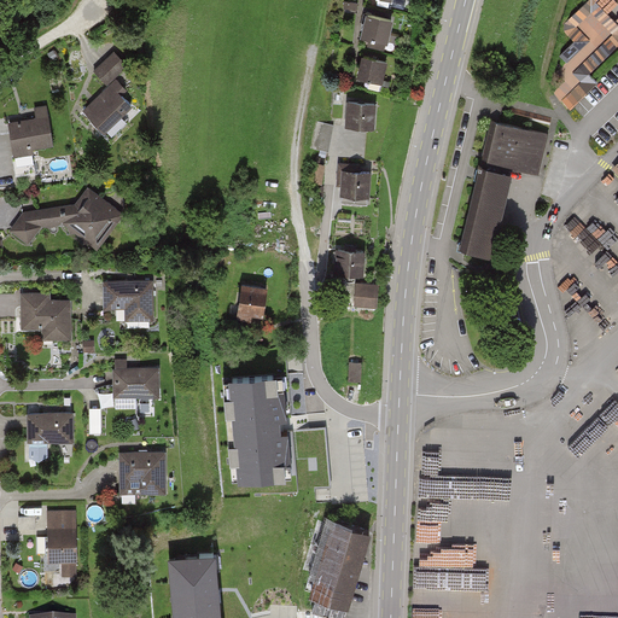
[(592,73),(617,46),(617,19),(614,17),(617,12),(617,0),(599,0),(598,0),(588,0),(563,25),(576,39),(560,54),(569,62),(558,73),(566,81),(555,92),(571,109),(600,81),(592,73)]
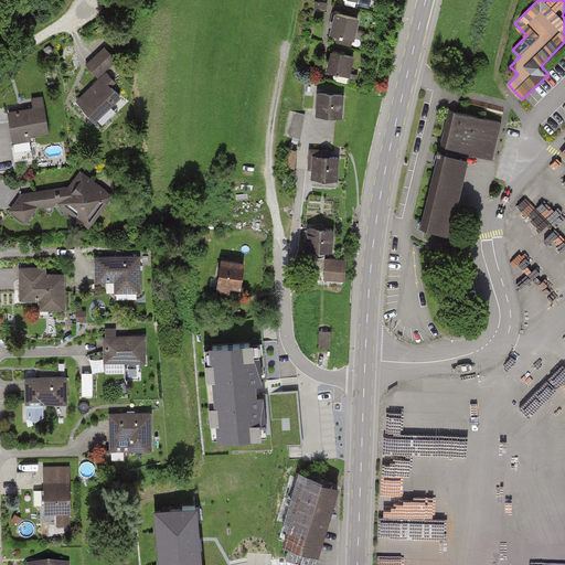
[(345,16),(338,13),(332,32),(339,34),(337,42),(351,45),(358,19),(353,18),(354,12),(347,10),(345,16)]
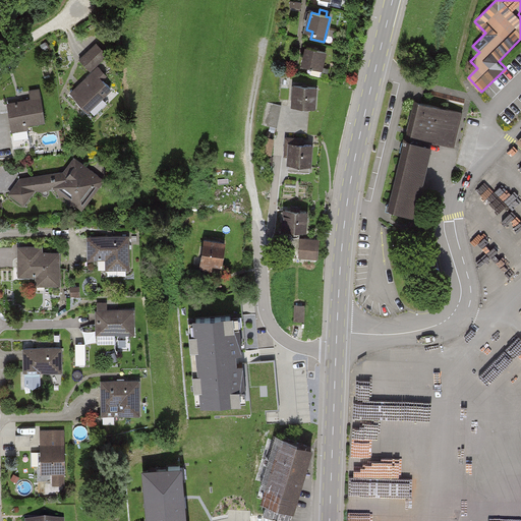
[(97,72),(74,94),(91,111),(115,88),(107,78),(111,75),(102,65),(112,56),(98,42),(82,57),(97,72)]
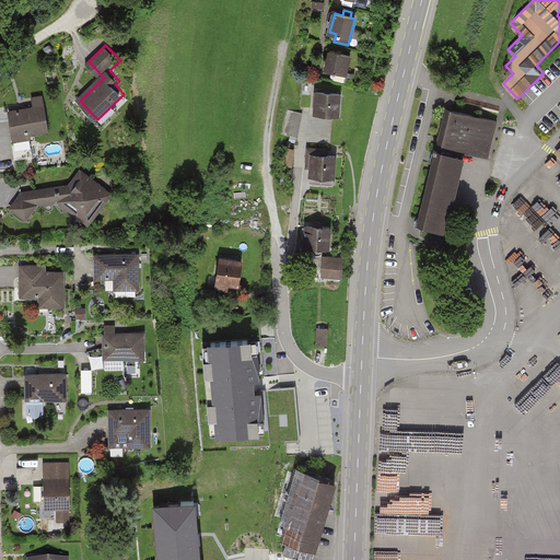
[(350,56),(330,51),(325,70),(335,73),(334,80),(343,82),(350,56)]
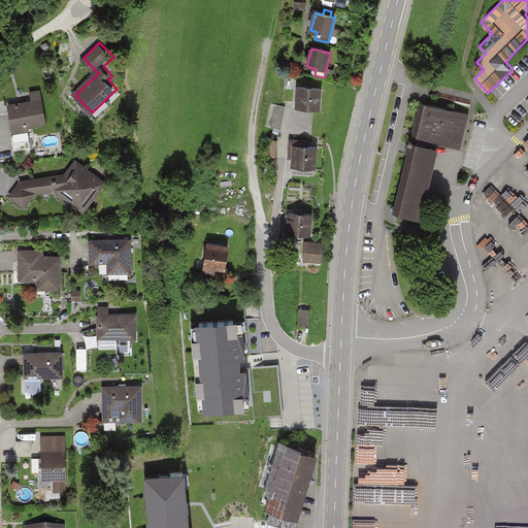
[(321,89),(298,88),(297,107),(319,108),(321,89)]
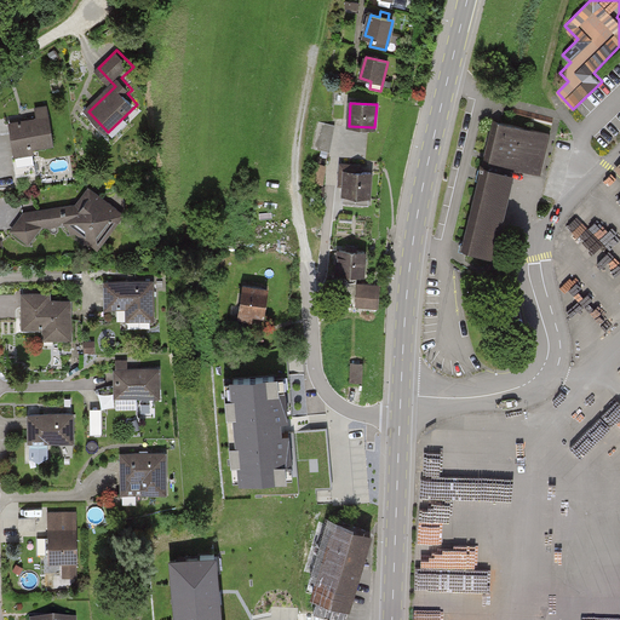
[(51,116),(12,122),(17,153),(56,147),(51,116)]
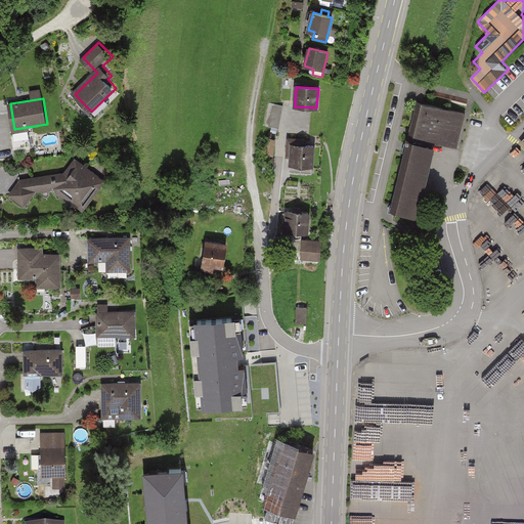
[(466,113),(420,101),(393,208),(421,215),(438,142),(457,146),(466,113)]
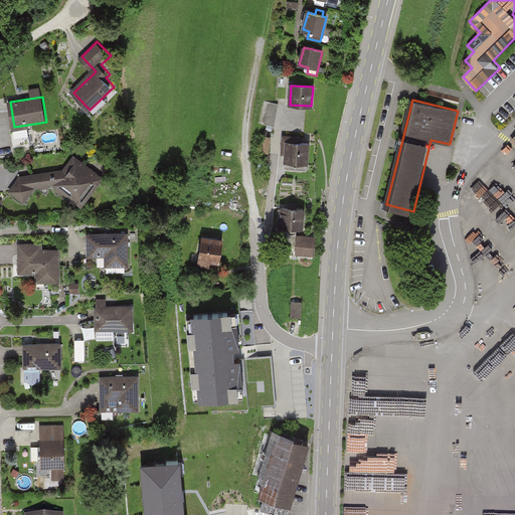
[(279,105),(265,102),(260,123),(274,126),(279,105)]
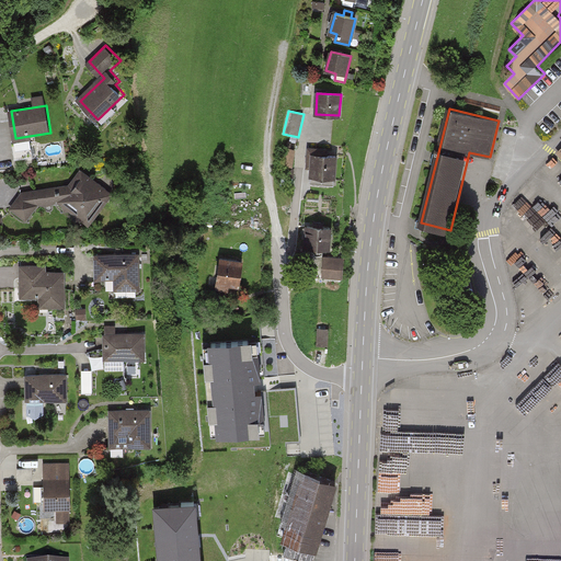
[(295,150),(285,149),(283,164),(292,165),(295,150)]
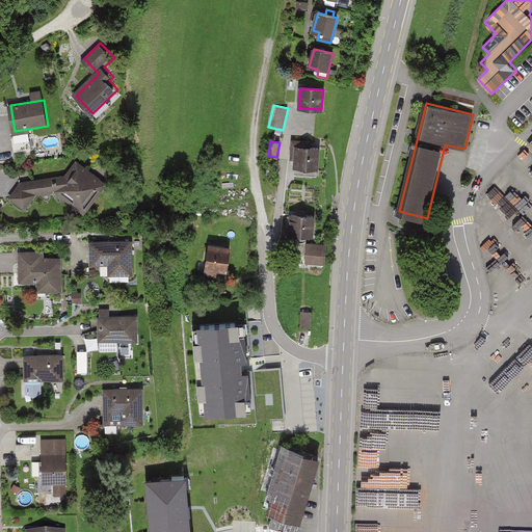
[(319,149),(296,147),(296,149),(292,149),(291,158),(295,159),(294,174),(317,176),(319,149)]
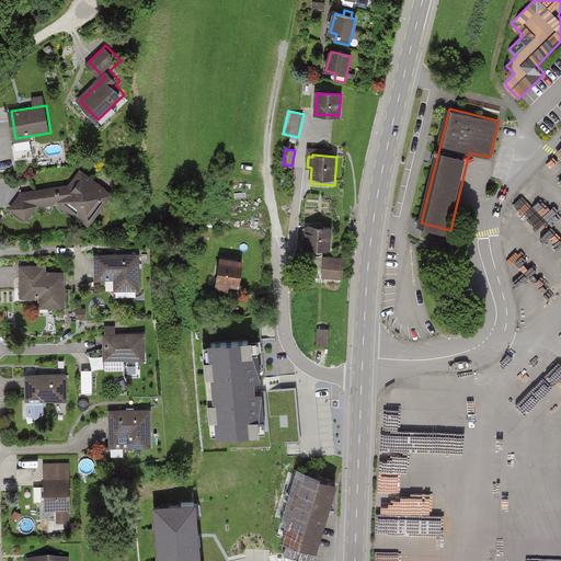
[(37,205),(63,202),(60,205),(93,226),(116,191),(82,170),(73,185),(24,192),(12,212),(27,221),(37,205)]
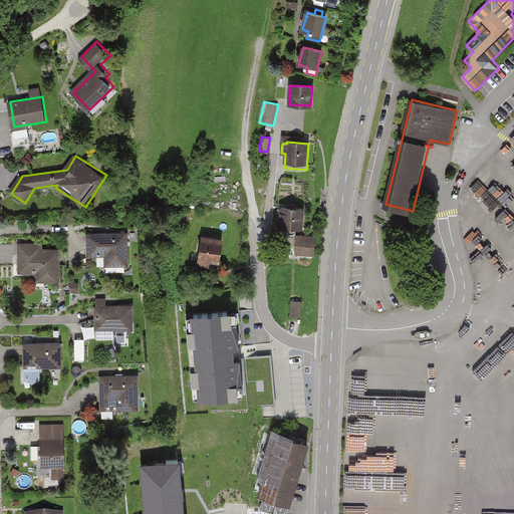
[(306,209),(279,208),(278,227),(305,228),(306,209)]
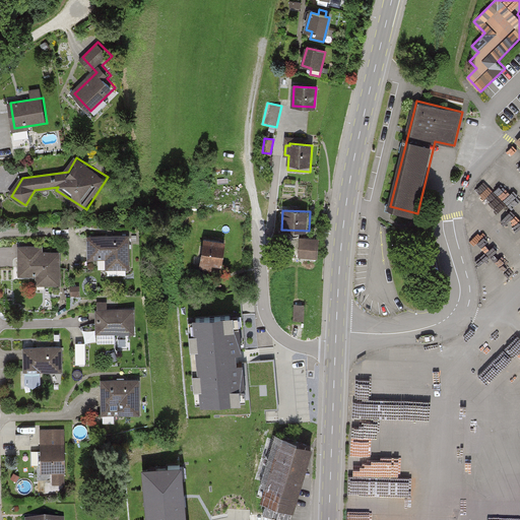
[(131,237),(88,238),(89,260),(110,260),(110,271),(132,271),(131,237)]
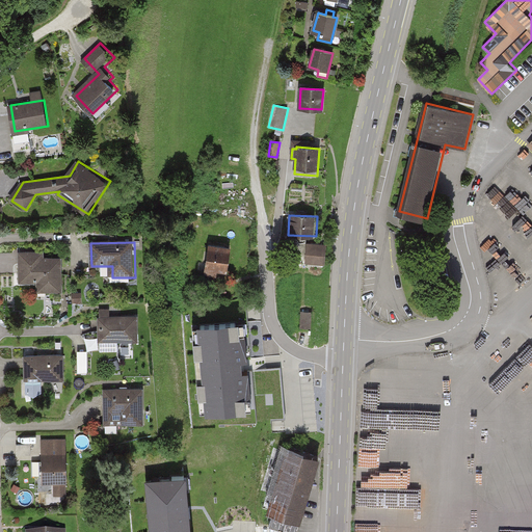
[(325,245),(308,243),(307,263),(324,265),(325,245)]
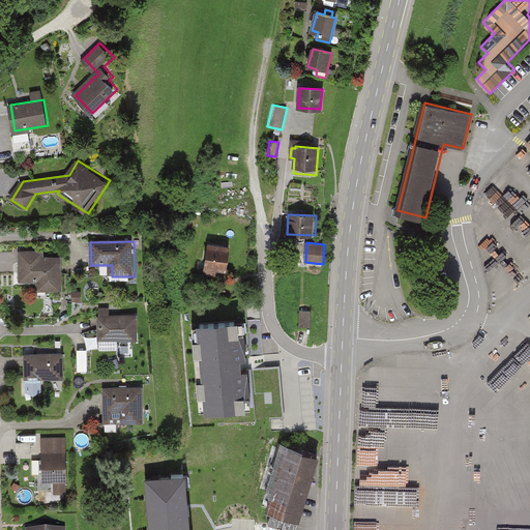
[(234,247),(207,244),(204,272),(231,275),(234,247)]
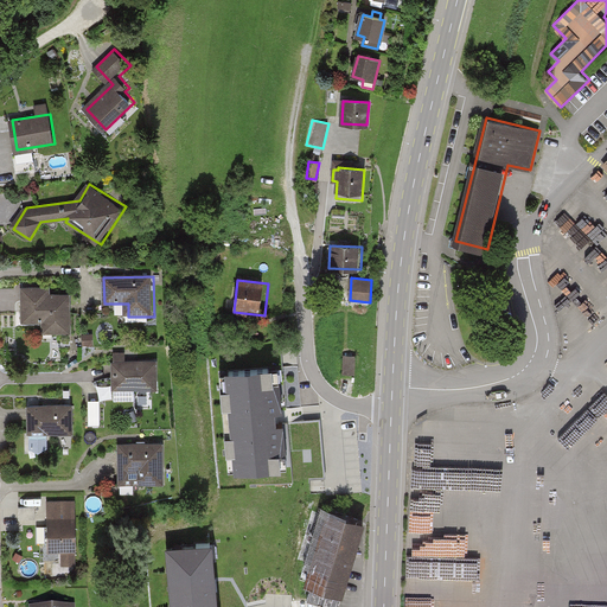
[(51,287),(21,288),(23,321),(45,321),(45,334),(72,334),(72,294),(51,294),(51,287)]
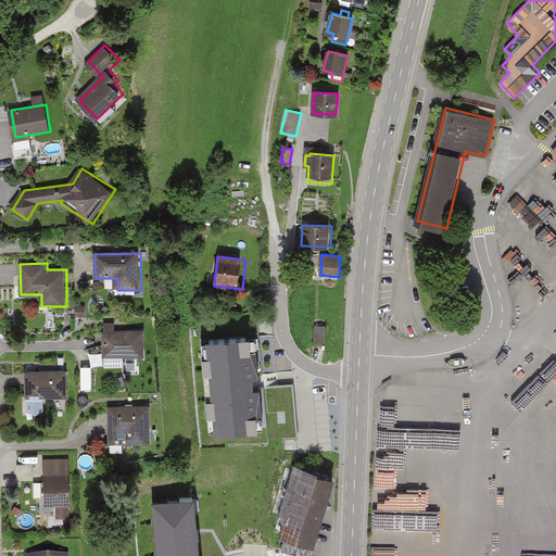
[(148,330),(103,331),(103,357),(148,356),(148,330)]
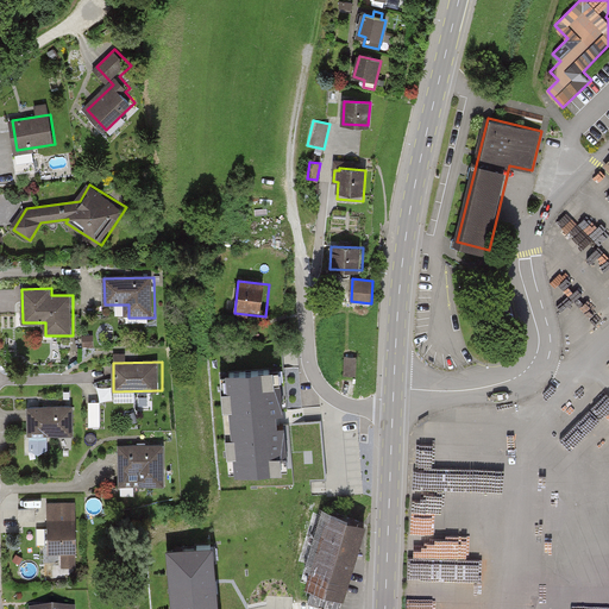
[(281,368),(223,374),(232,476),(290,470),(281,368)]
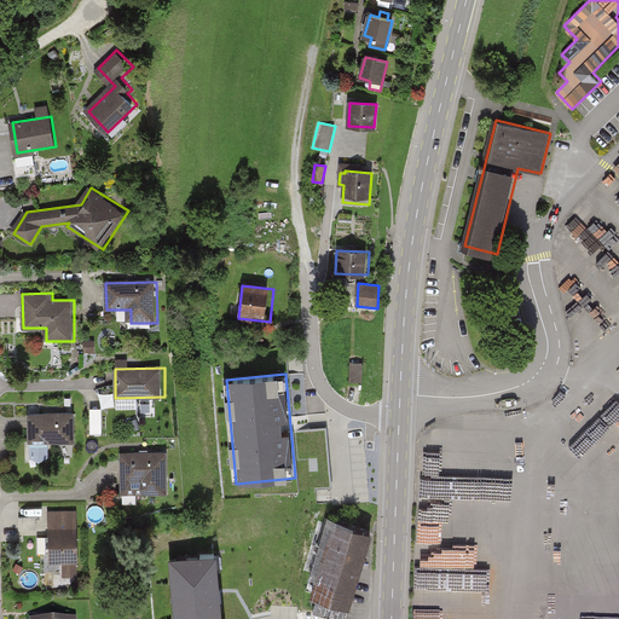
[(92,432),(103,432),(103,406),(92,406),(92,432)]
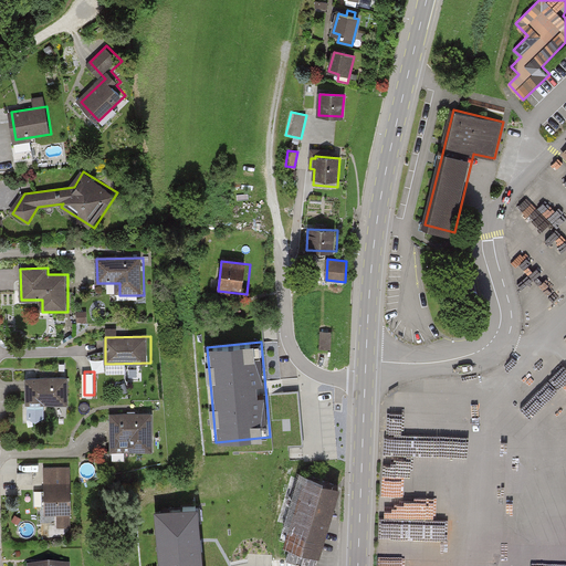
[(66,377),(25,379),(27,406),(67,405),(66,377)]
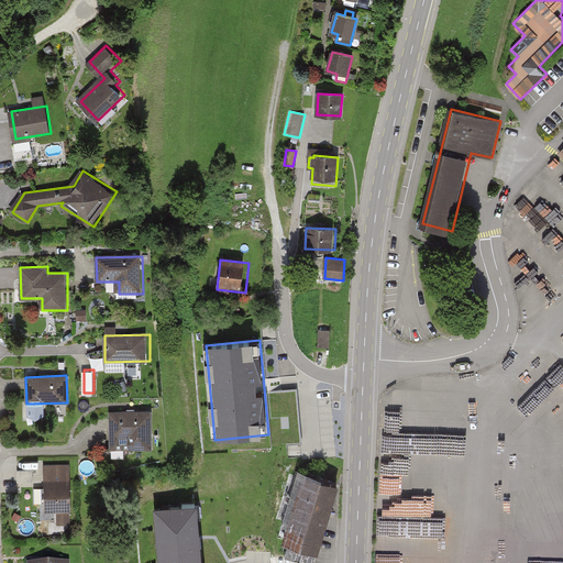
[(154,410),(110,412),(111,451),(156,449),(154,410)]
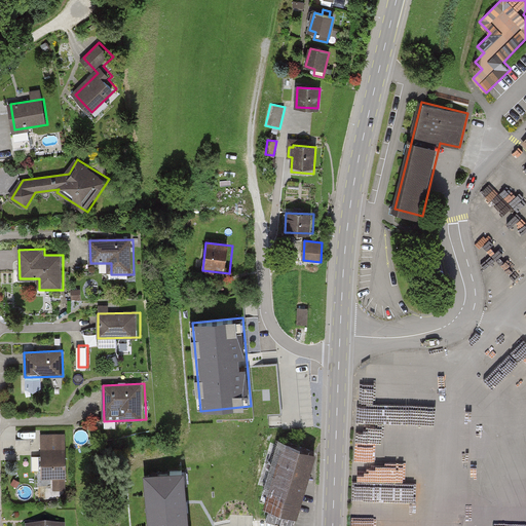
[(68,478),(67,435),(43,436),(45,479),(68,478)]
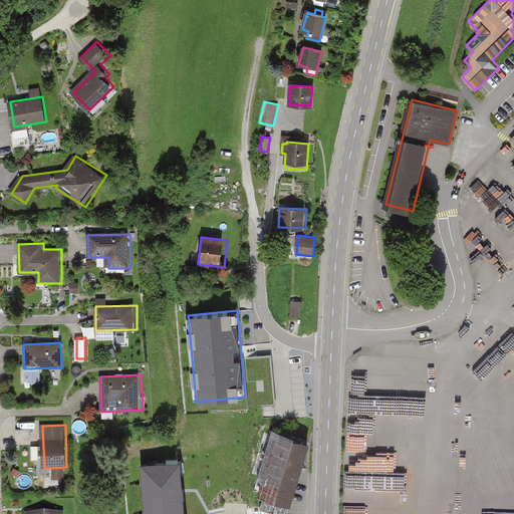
[(279,434),(274,453),(307,463),(312,444),(279,434)]
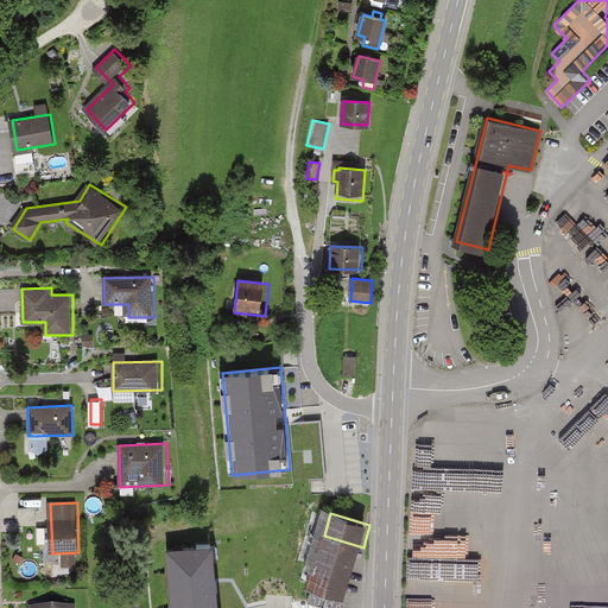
[(324,536),(317,558),(356,570),(363,548),(324,536)]
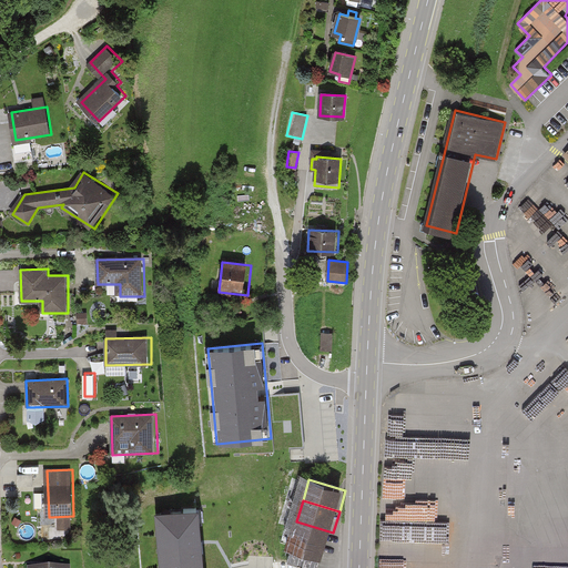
[(204,567),(199,513),(155,517),(160,567),(204,567)]
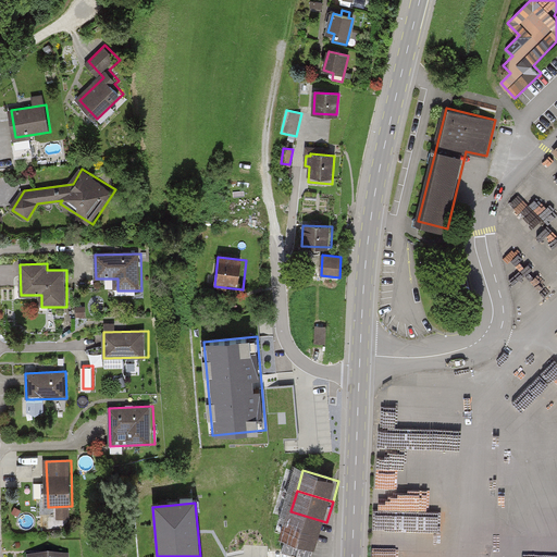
[(291,511),(285,532),(320,542),(326,522),(291,511)]
